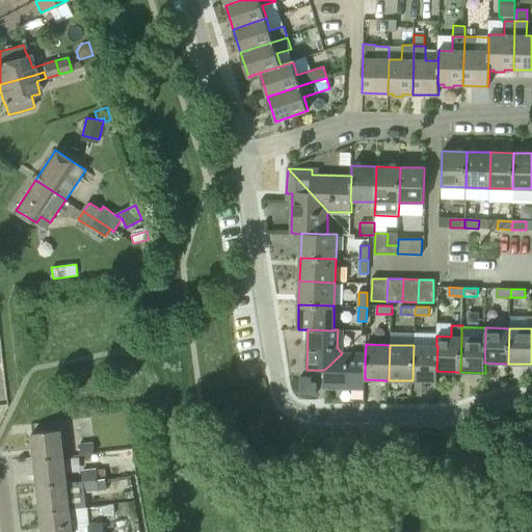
[(437,346),(436,346),(414,345),(413,380),(437,381),(437,371),(436,371),(437,346)]
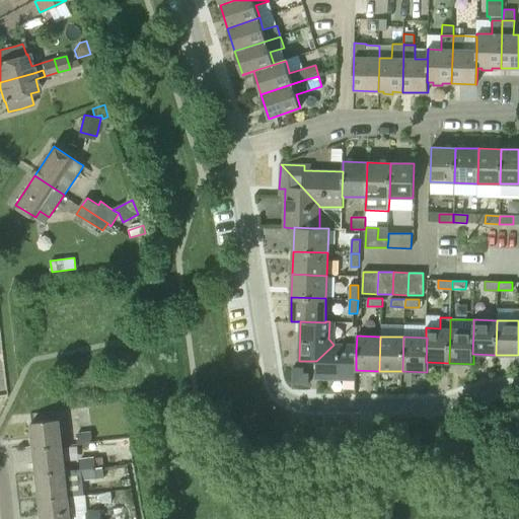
[(356,370),(356,351),(340,351),(334,345),(316,361),(315,379),(356,380),(356,370)]
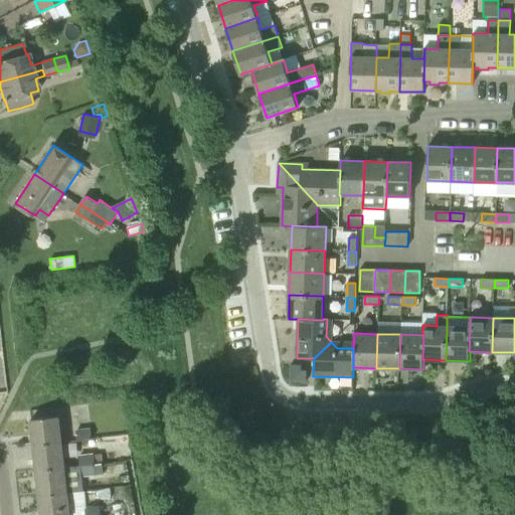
[(291,364),(291,380),(302,370),(302,365),(291,364)]
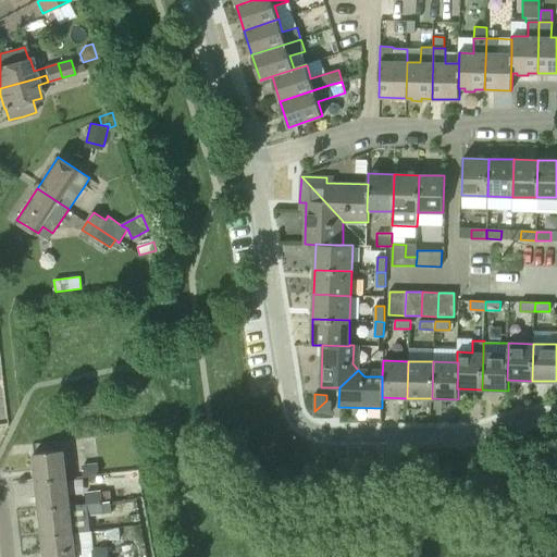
[(332,412),(332,400),(326,400),(314,411),(332,412)]
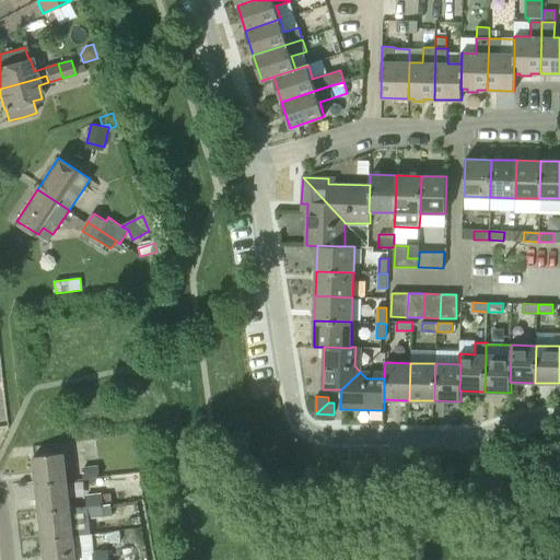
[(37,485),(67,481),(65,465),(63,453),(34,456),(37,485)]
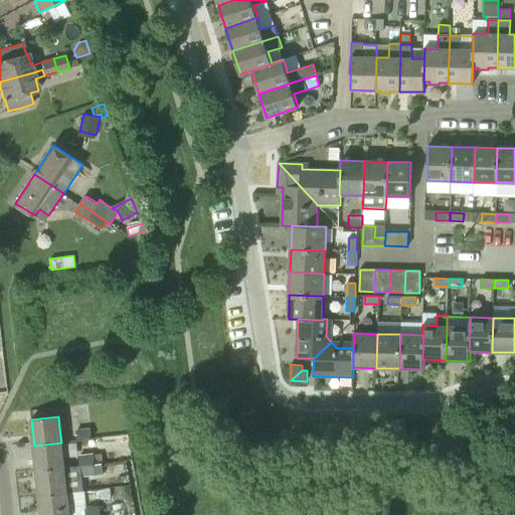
[(76,428),(77,441),(92,440),(91,427),(76,428)]
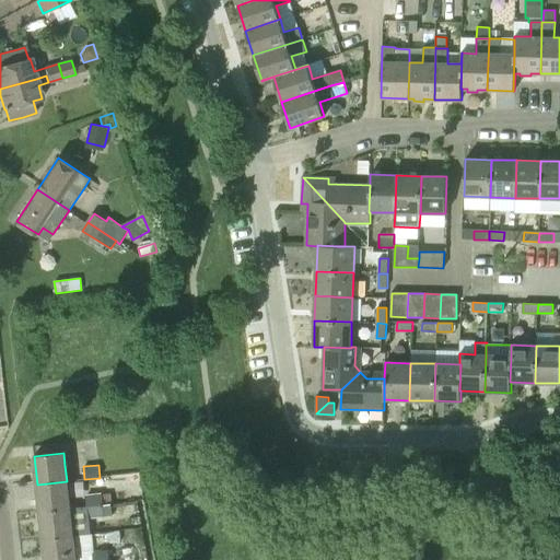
[(41,512),(69,509),(68,493),(67,481),(37,485),(41,512)]
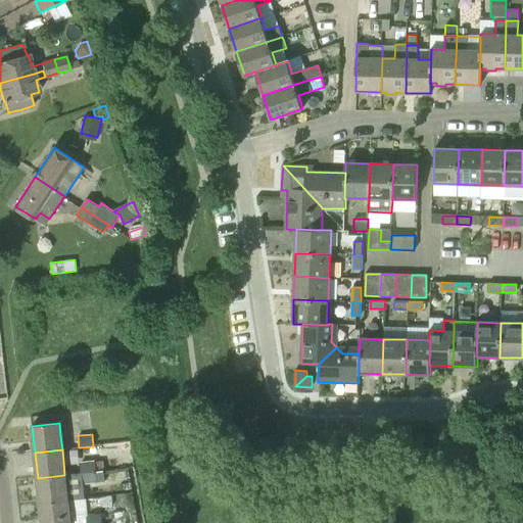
[(95,472),(94,461),(80,462),(82,473),(95,472)]
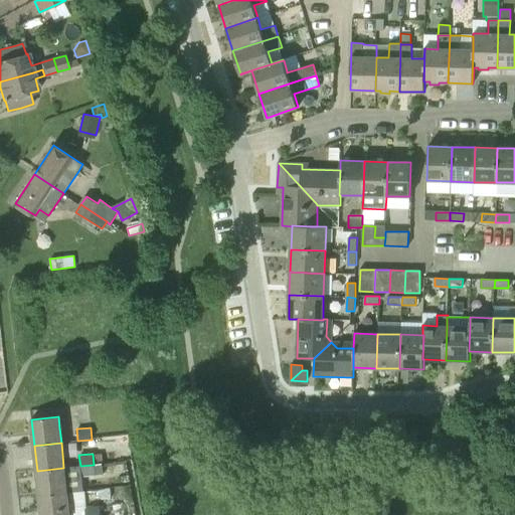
[(104,474),(103,464),(94,465),(80,466),(63,468),(37,471),(40,496),(82,491),(81,477),(104,474)]
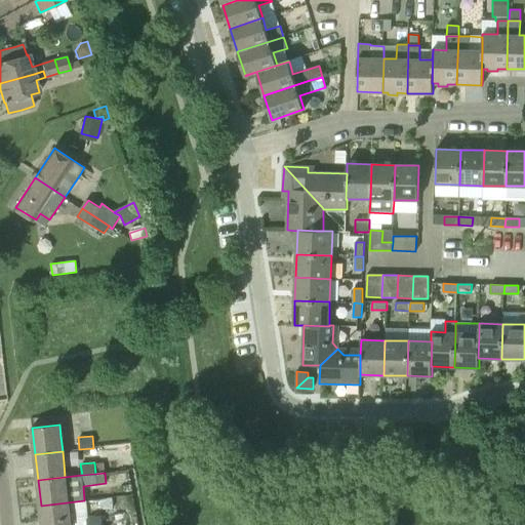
[(84,500),(41,506),(42,524),(101,524),(101,515),(87,517),(84,500)]
